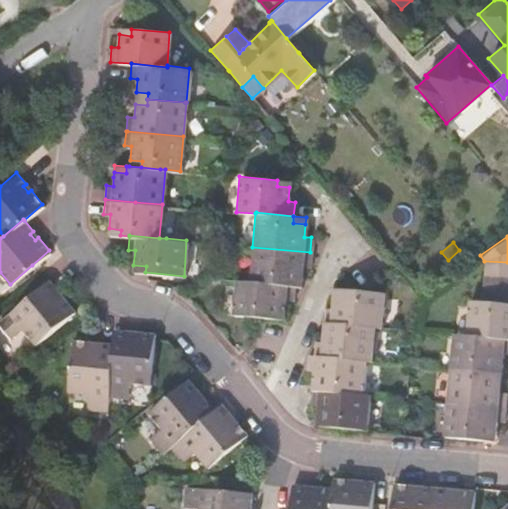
[(310,252),(252,247),(249,279),(249,281),(288,284),(288,278),(301,279),(302,266),(309,267),(310,252)]
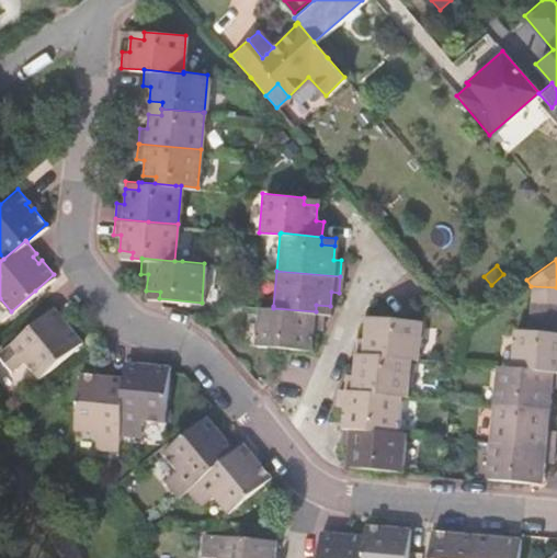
[(556,303),(556,287),(531,286),(530,302),(556,303)]
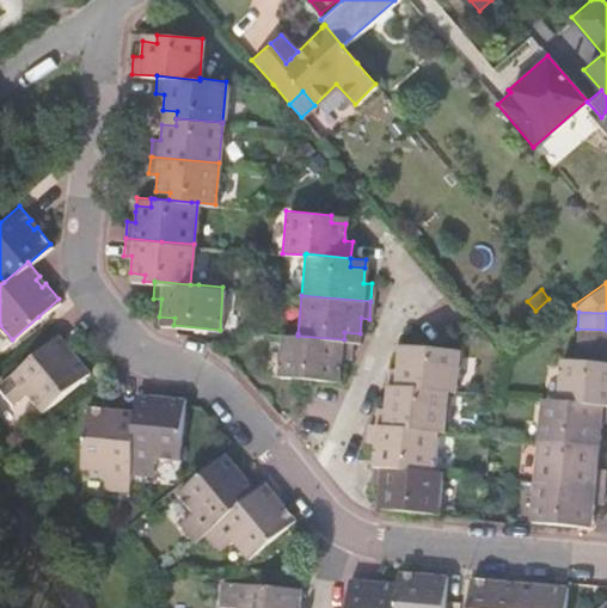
[(606,330),(577,329),(575,344),(606,347),(606,330)]
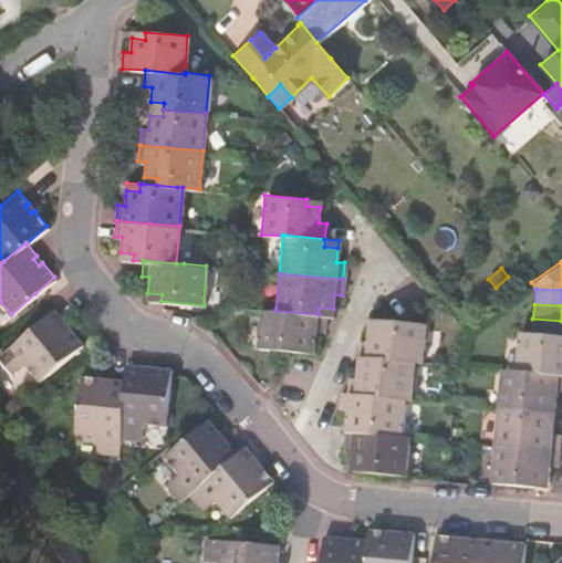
[(50,310),(0,351),(0,361),(10,372),(22,361),(38,378),(81,342),(70,327),(65,331),(60,324),(63,321),(52,308),(50,310)]
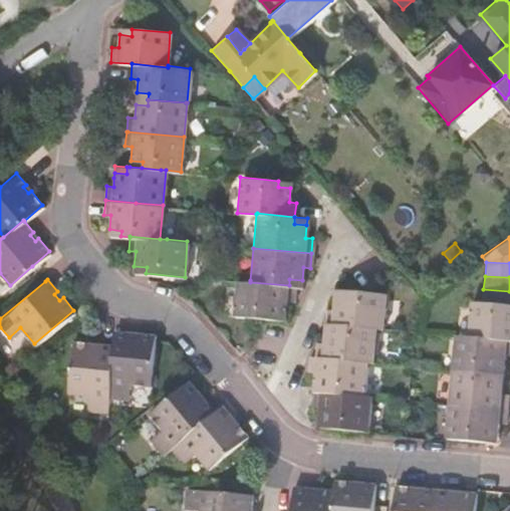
[(250,280),(237,279),(234,315),(271,319),(271,313),(284,314),(285,300),(292,301),(293,286),(289,285),(250,282),(250,280)]
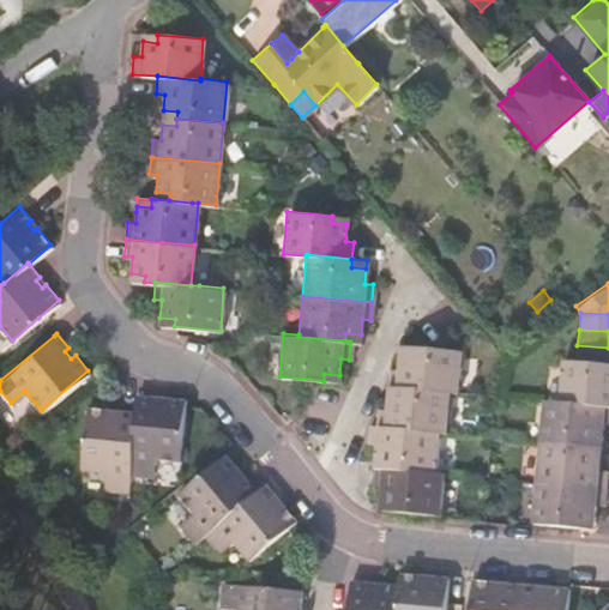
[(608,348),(577,345),(576,362),(606,364),(608,364),(608,348)]
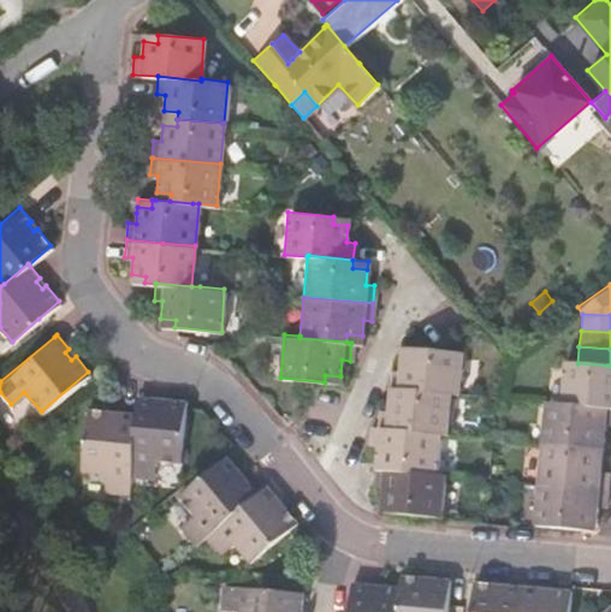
[(461,351),(415,348),(414,355),(399,352),(398,369),(390,369),(389,386),(403,387),(449,392),(457,393),(461,351)]
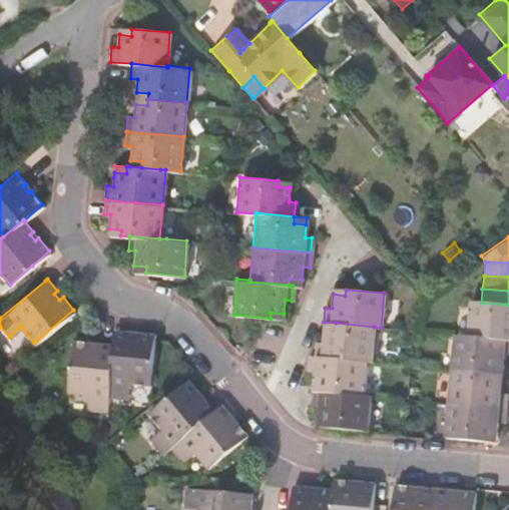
[(469,301),(465,334),(466,334),(466,335),(508,339),(508,311),(505,311),(506,305),(481,303),(469,301)]
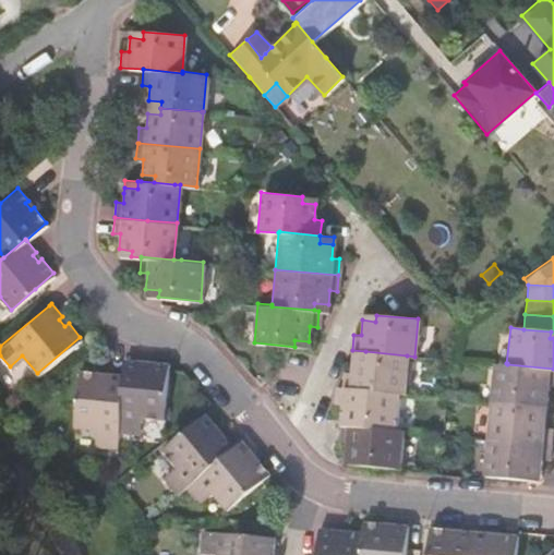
[(365,359),(351,358),(350,372),(342,371),(341,385),(341,387),(397,391),(397,394),(404,394),(407,356),(365,351),(365,359)]
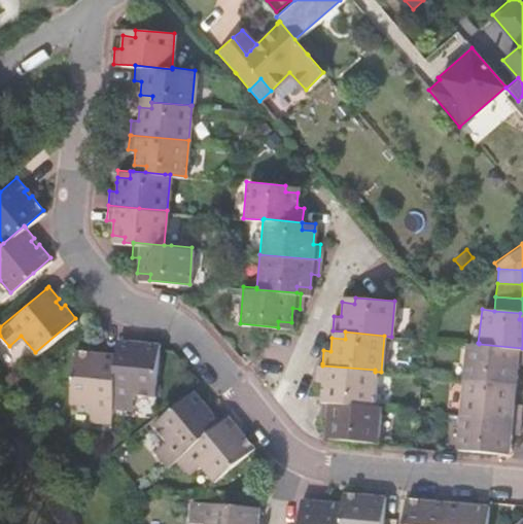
[(116,338),(114,352),(110,406),(111,406),(131,408),(132,391),(154,393),(158,346),(158,341),(140,340),(140,344),(132,344),(132,339),(116,338)]
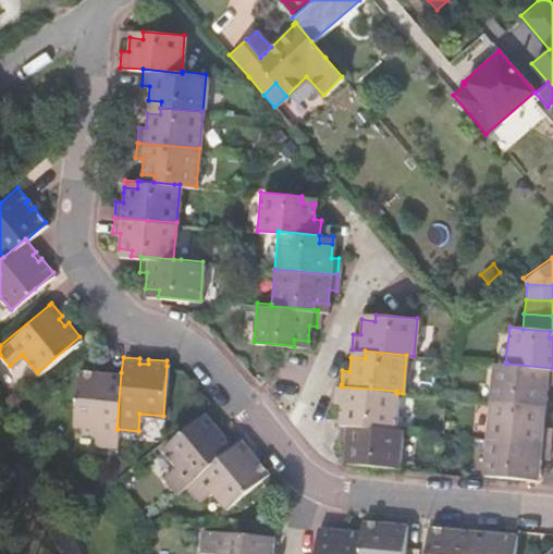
[(505,362),(491,361),(488,399),(529,404),(530,397),(544,398),(545,383),(552,384),(552,381),(552,368),(506,364),(506,362),(505,362)]
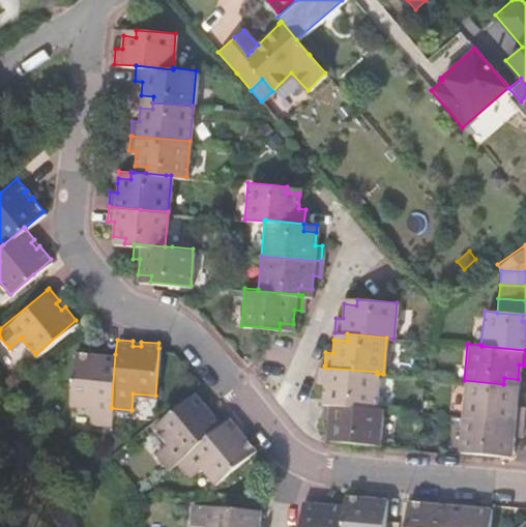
[(92,352),(75,350),(69,403),(91,405),(90,420),(111,422),(112,408),(111,408),(115,354),(100,352),(99,357),(92,356),(92,352)]
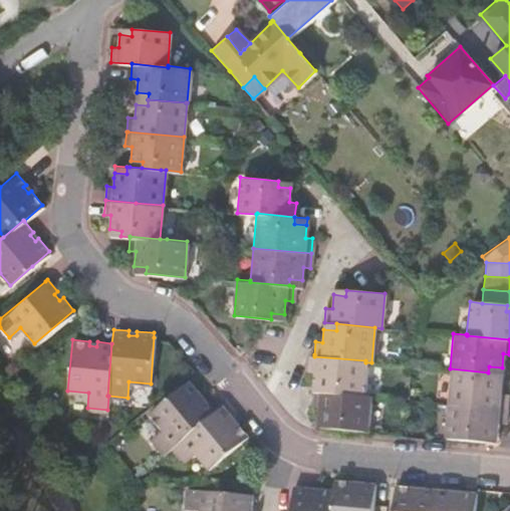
[(314,356),(314,354),(308,354),(307,370),(313,370),(312,384),(324,385),(324,392),(362,395),(365,362),(365,360),(314,356)]
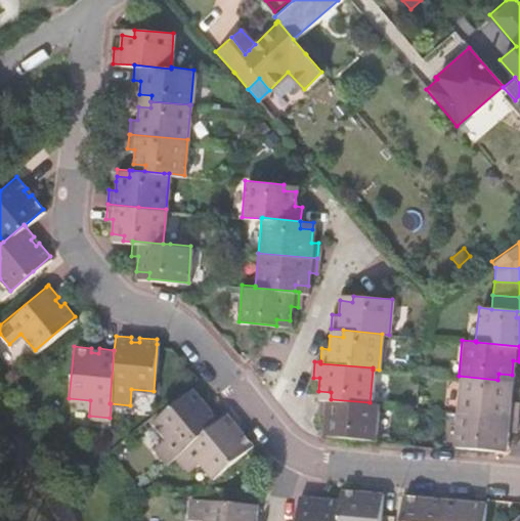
[(459,376),(456,410),(515,416),(517,401),(509,400),(510,387),(496,385),(497,380),(459,376)]
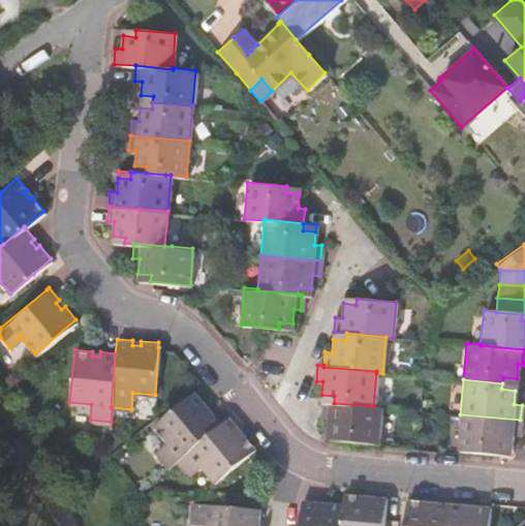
[(205,404),(193,390),(153,424),(166,440),(154,452),(167,467),(175,461),(177,460),(176,459),(220,422),(219,421),(211,410),(207,413),(202,406),(205,404)]
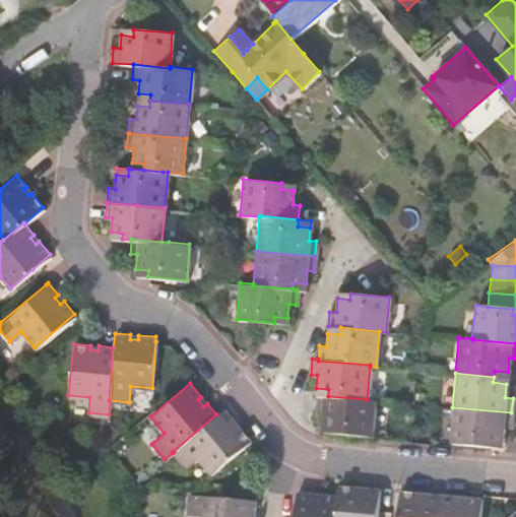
[(328,389),(316,388),(316,395),(328,396),(328,389)]
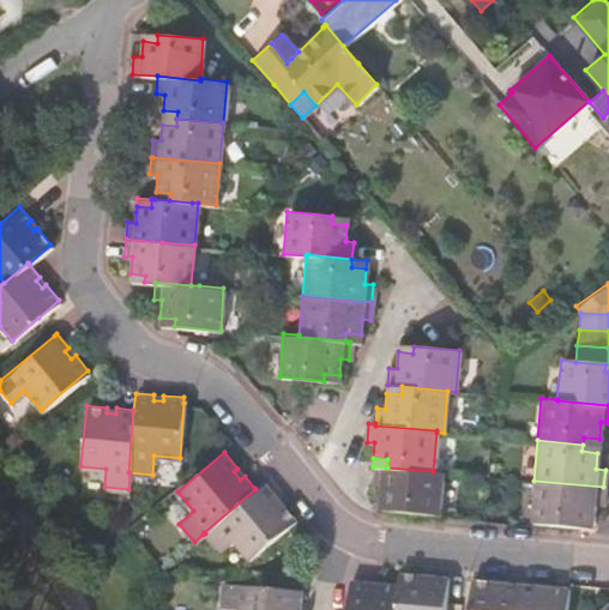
[(387,467),(373,466),(372,483),(379,484),(378,500),(392,501),(391,509),(438,513),(441,472),(433,471),(387,467)]
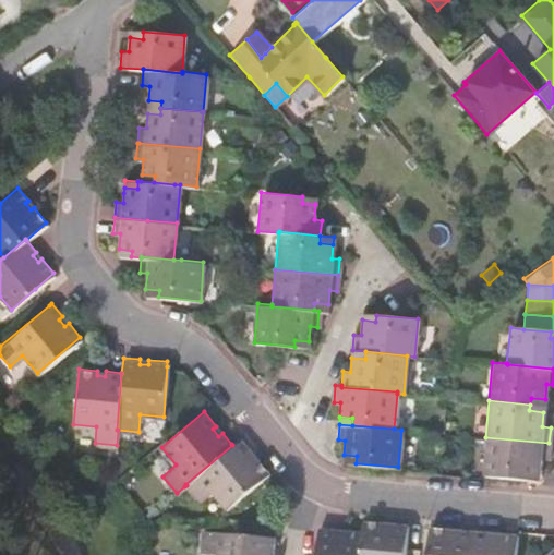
[(549,443),(485,437),(482,475),(525,478),(526,471),(539,472),(540,458),(548,459),(549,443)]
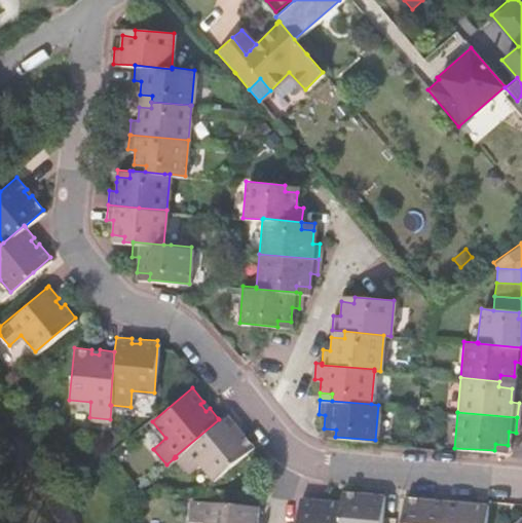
[(236,425),(225,413),(218,418),(219,419),(175,456),(176,457),(174,458),(187,473),(199,462),(214,479),(253,445),(241,432),(238,435),(233,428),(236,425)]
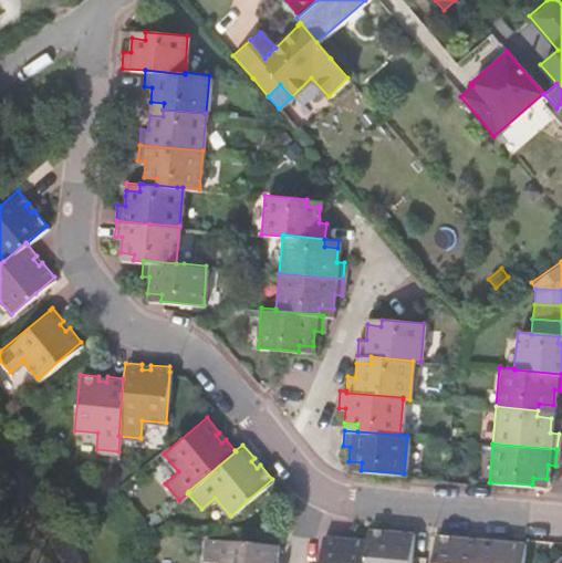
[(367,528),(366,539),(364,562),(408,562),(412,532),(395,530),(394,535),(385,534),(385,529),(367,528)]
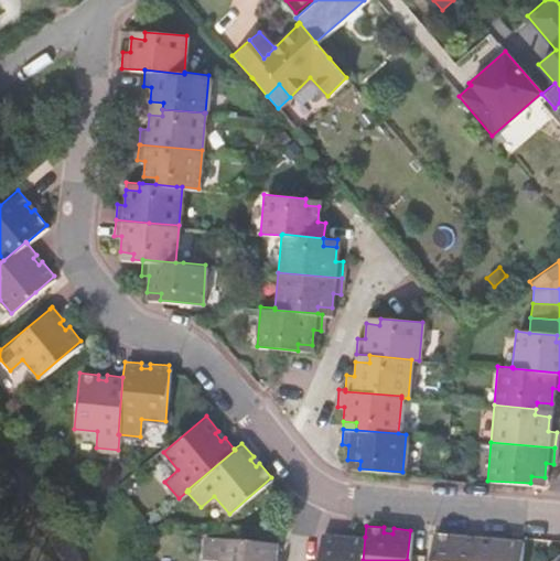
[(474,560),(477,536),(460,535),(460,540),(452,539),(452,533),(432,531),(429,560),(474,560)]
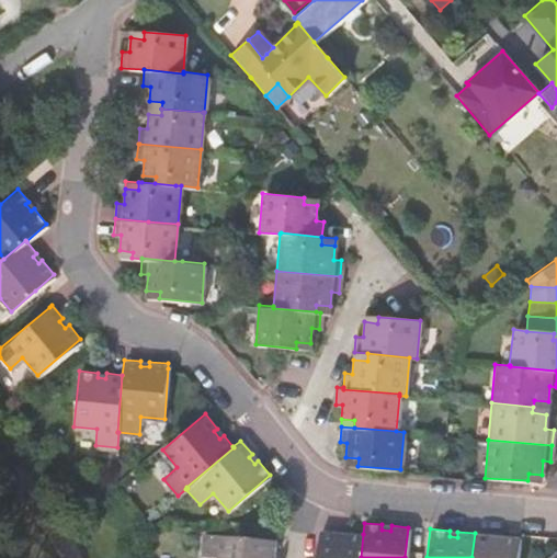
[(217,554),(216,557),(269,557),(270,554),(274,554),(275,538),(203,531),(201,551),(217,554)]
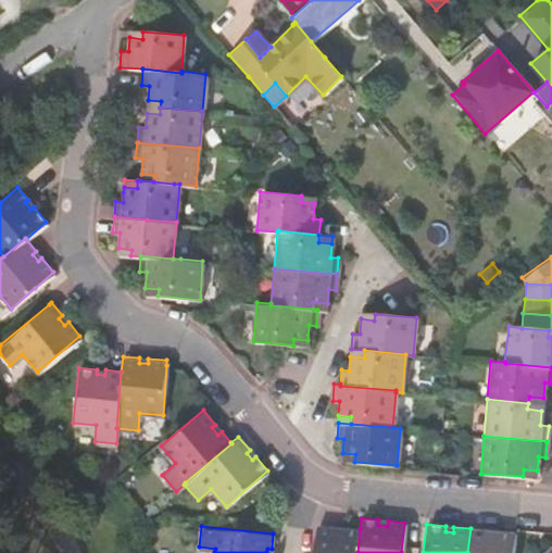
[(334,527),(316,526),(316,535),(313,552),(358,552),(360,529),(341,527),(341,531),(334,531),(334,527)]
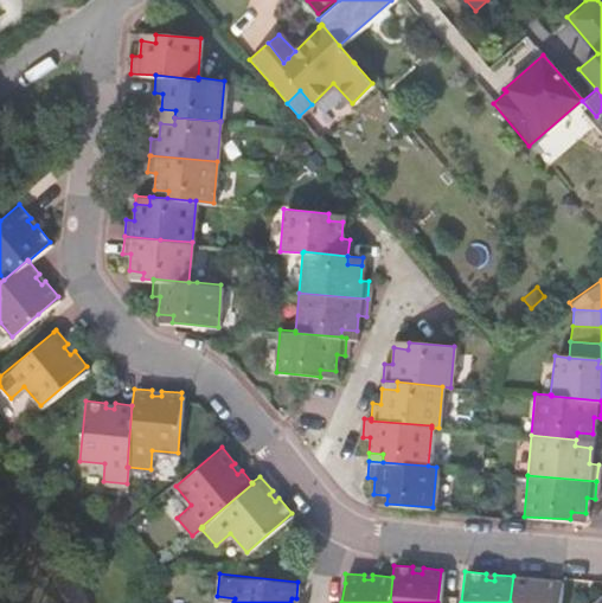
[(513,576),(510,602),(558,602),(561,581),(540,579),(539,584),(530,583),(530,578),(513,576)]
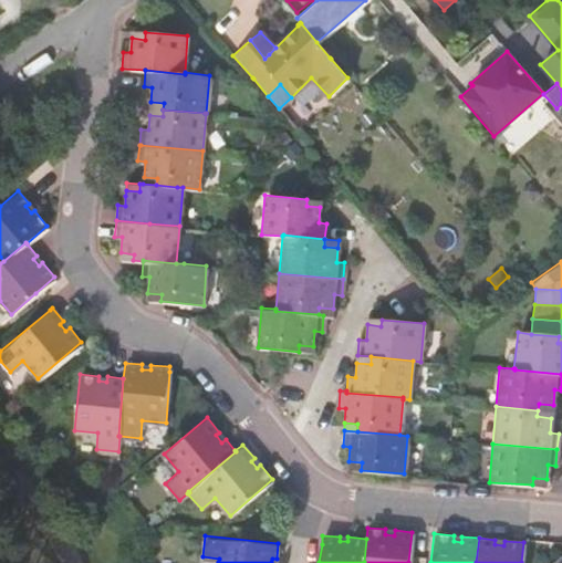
All buildings are outlined.
